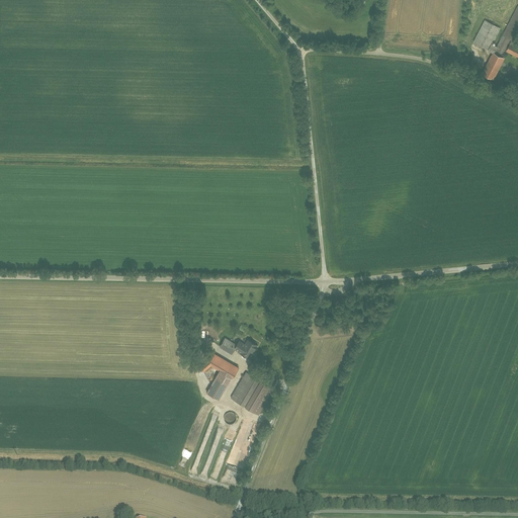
[(517,5),(503,34),(510,37),(517,41),(517,39),(517,5)]
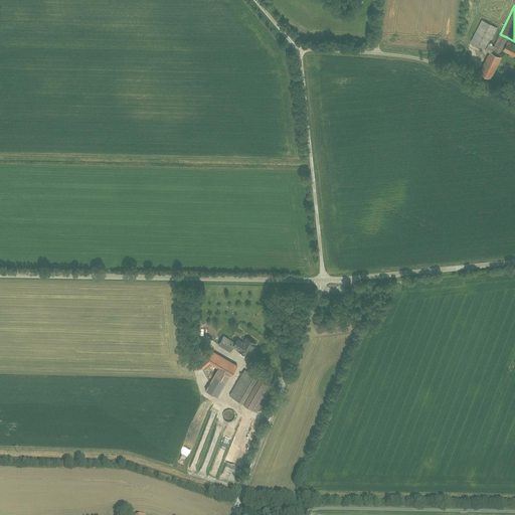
[(496,27),(482,20),(471,40),(486,48),(489,42),(496,27)]
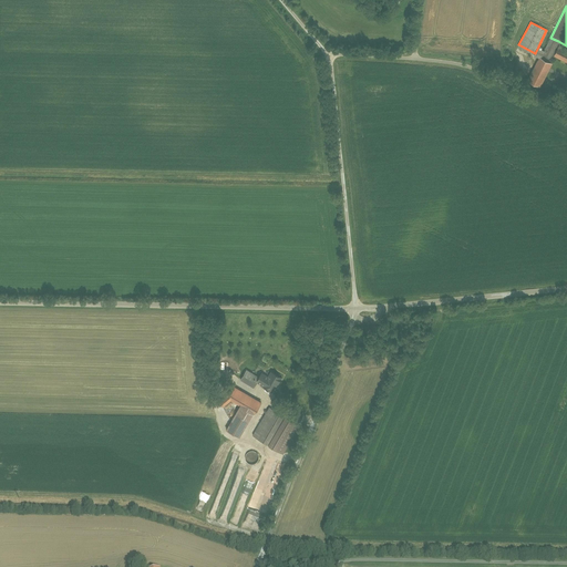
[(556,45),(558,41),(550,38),(544,49),(540,55),(548,60),(552,54),(556,45)]
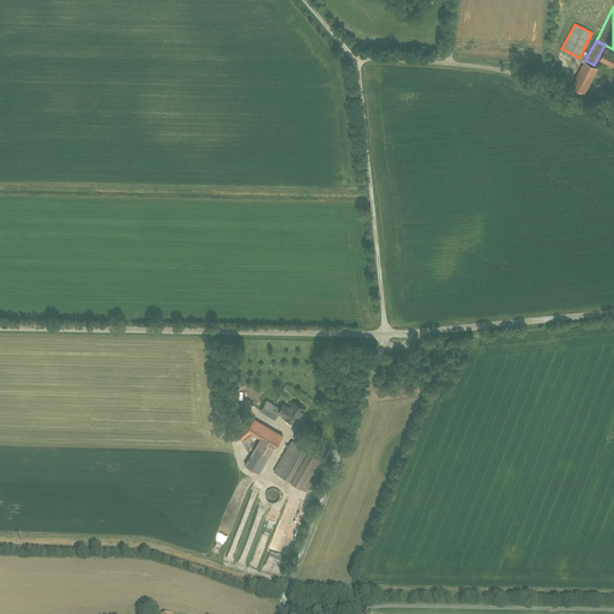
[(613,55),(602,49),(597,59),(613,67),(613,55)]
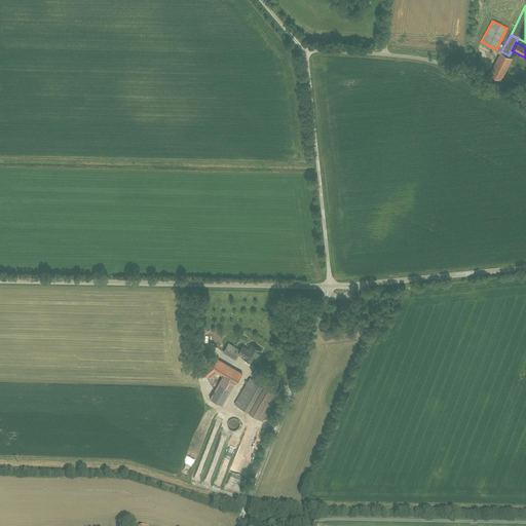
[(501,51),(504,45),(499,43),(496,49),(501,51)]
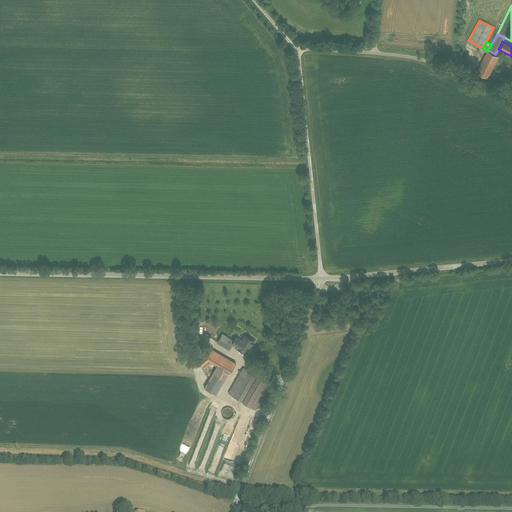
[(487,51),(476,71),(487,77),(498,57),(487,51)]
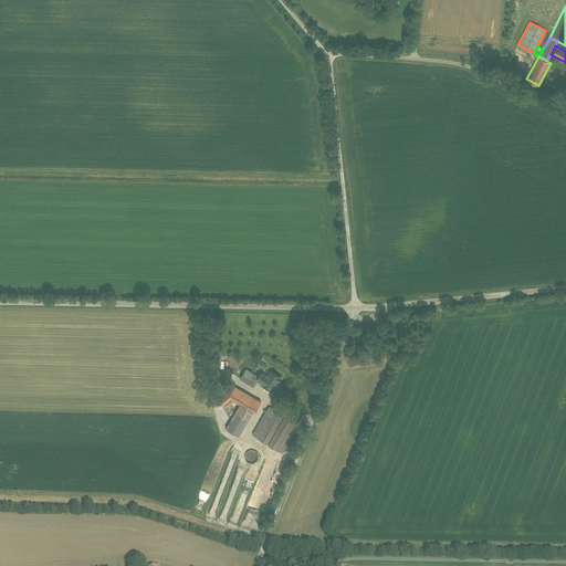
[(272,391),(281,375),(272,370),(269,377),(261,373),(259,376),(245,368),(239,378),(253,387),(257,383),(272,391)]
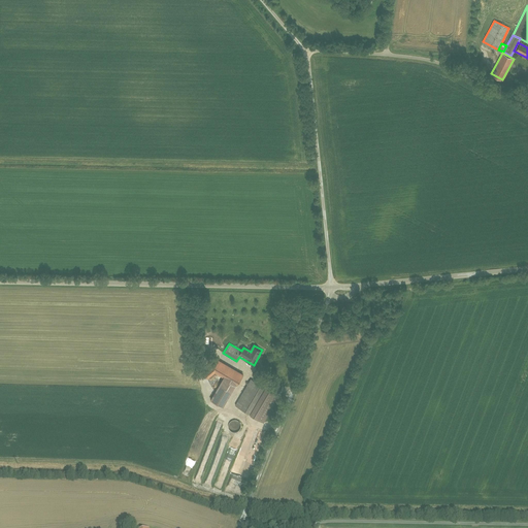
[(224,378),(212,400),(224,406),(242,374),(219,360),(212,369),(204,374),(208,378),(216,374),(224,378)]
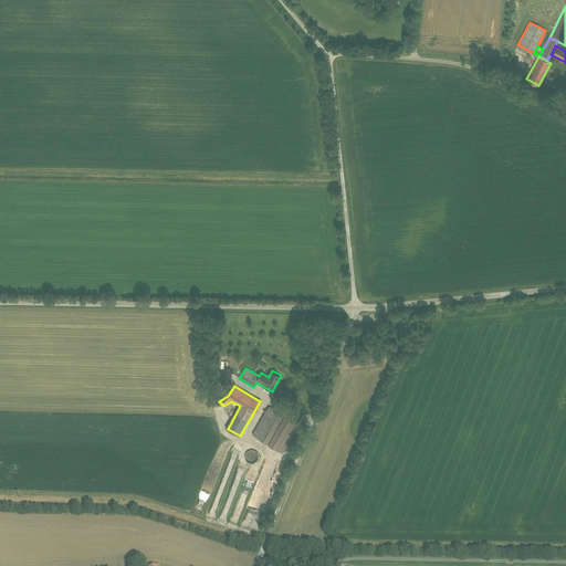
[(269,407),(254,435),(283,452),(299,425),(269,407)]
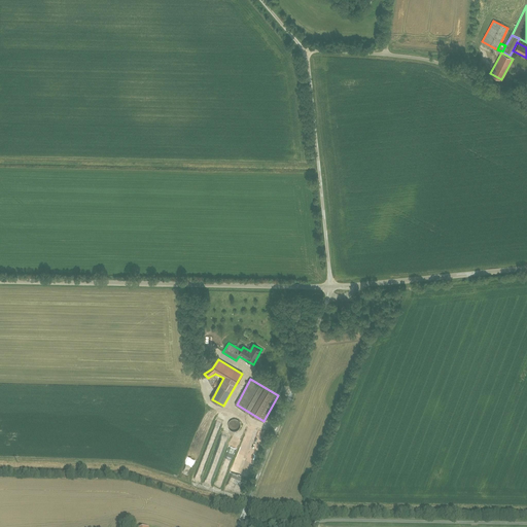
[(232,431),(241,429),(239,419),(229,421),(232,431)]
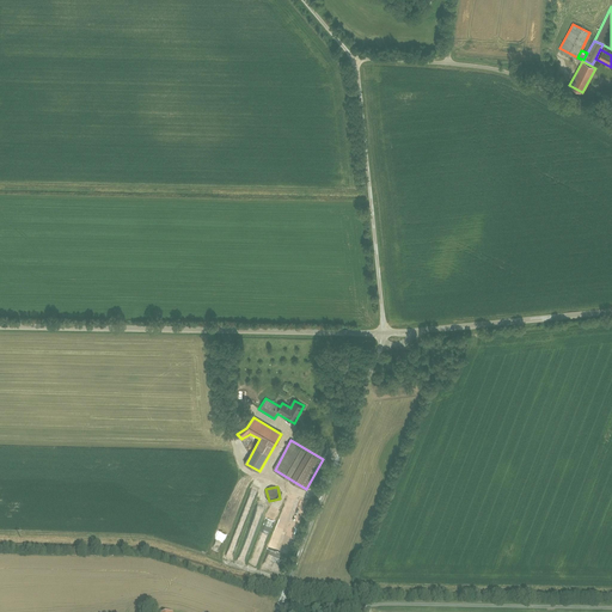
[(265,507),(259,505),(239,562),(243,563),(251,540),(252,542),(265,507)]
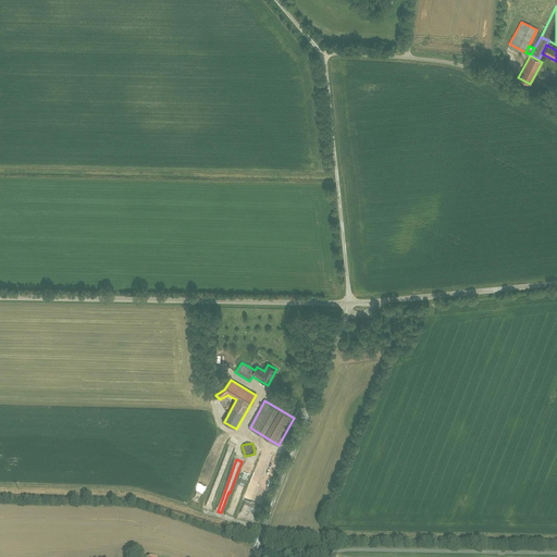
[(208,493),(205,502),(213,505),(217,496),(208,493)]
